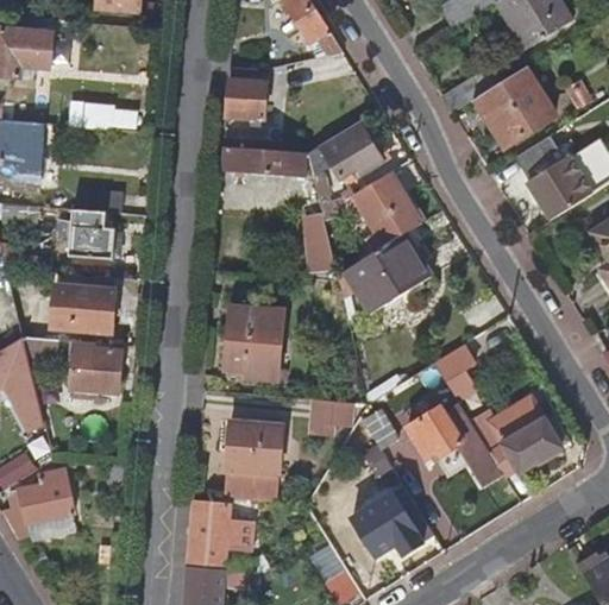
[(341,51),(308,0),(284,0),(308,43),(320,37),(328,55),(341,51)]
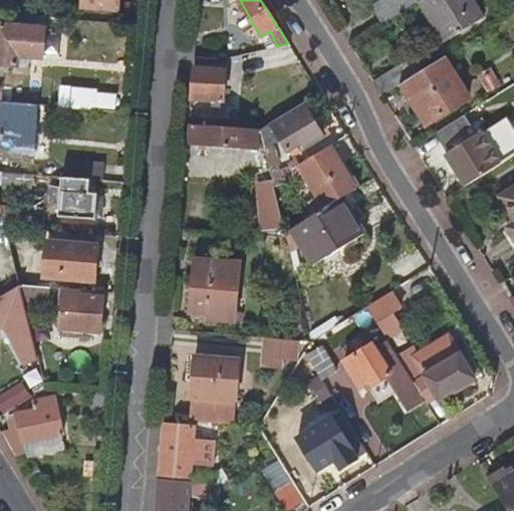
[(378,0),(369,6),(380,24),(416,3),(414,0),(378,0)]
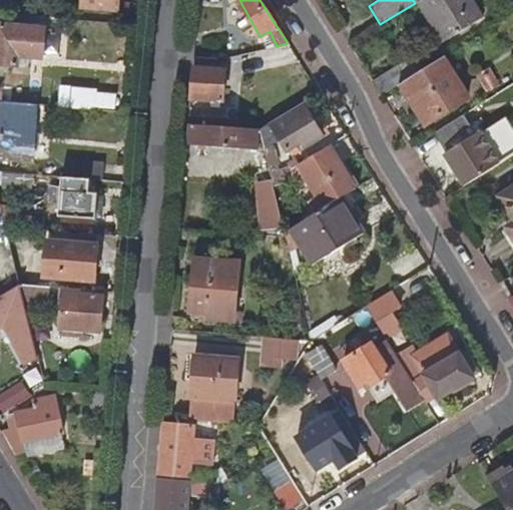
[(418,0),(443,40),(481,17),(470,0),(418,0)]
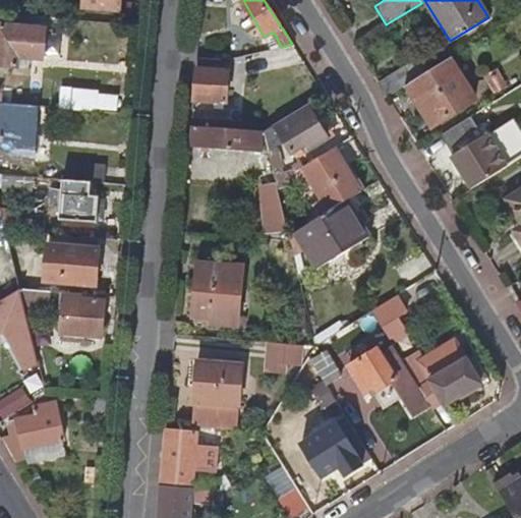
[(33,26),(33,19),(1,16),(0,29),(0,65),(18,66),(19,57),(43,58),(45,27),(33,26)]
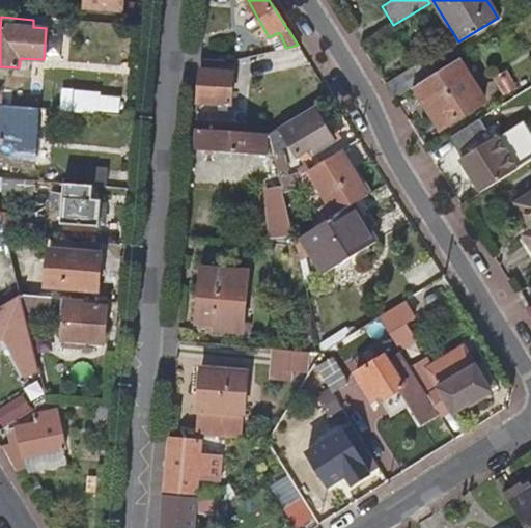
[(447,42),(436,49),(446,64),(455,58),(456,57),(447,42)]
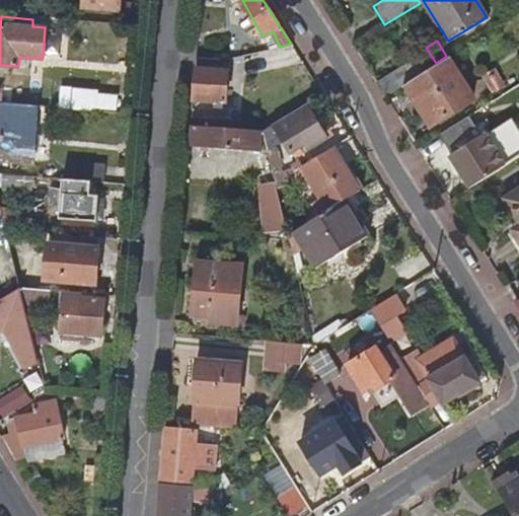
[(426,48),(374,79),(384,95),(408,80),(436,63),(426,48)]
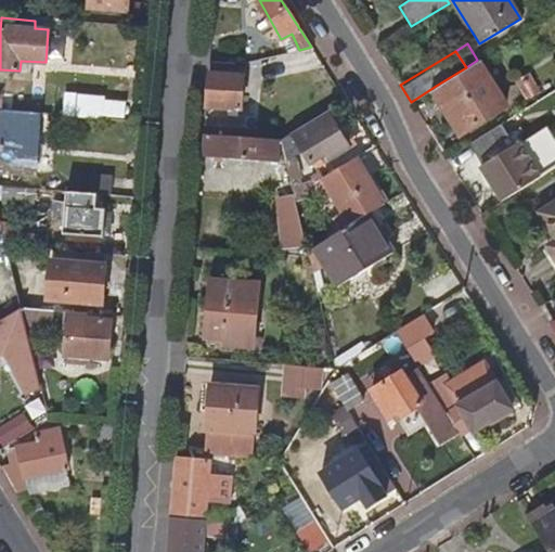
[(239,62),(208,61),(205,105),(235,107),(239,62)]
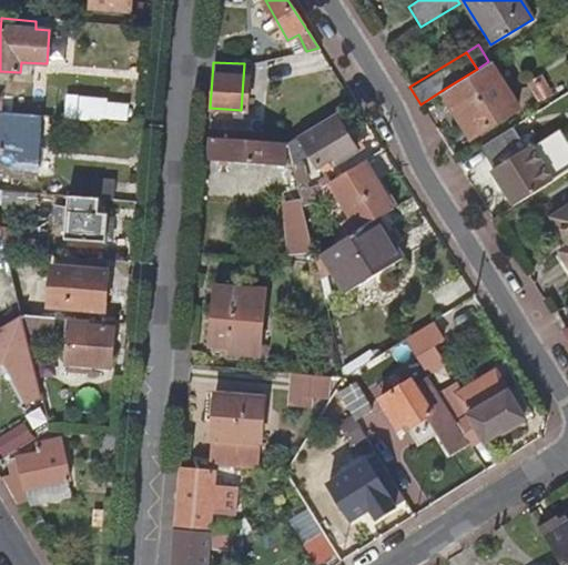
[(477,69),(446,88),(474,133),(515,108),(487,62),(477,69)]
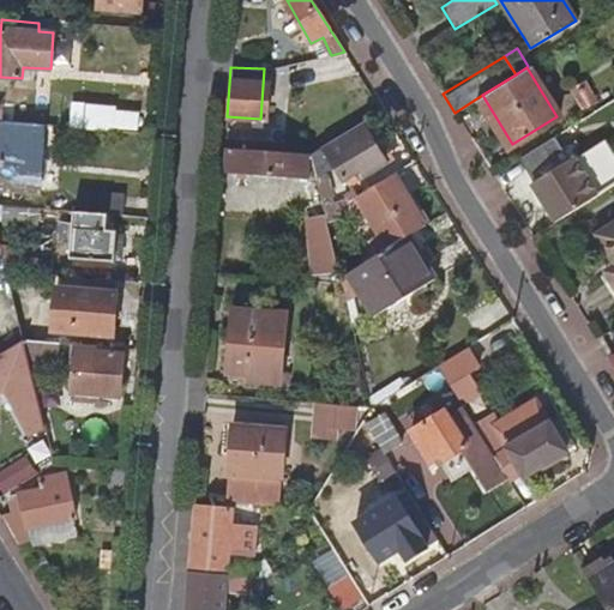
[(571,91),(584,110),(599,101),(585,82),(571,91)]
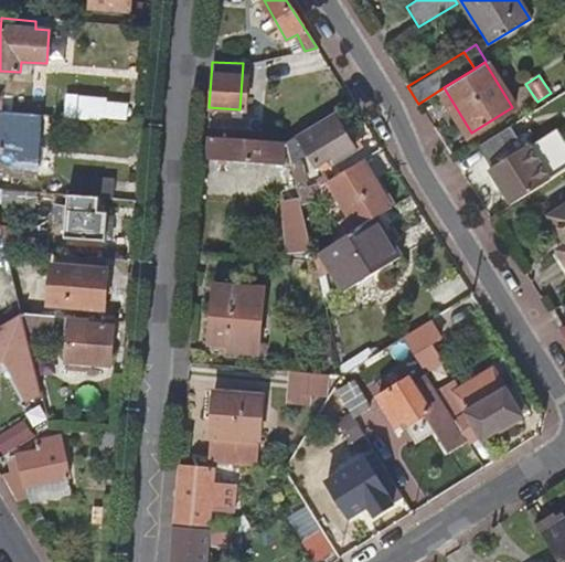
[(29,102),(44,103),(45,83),(30,82),(29,102)]
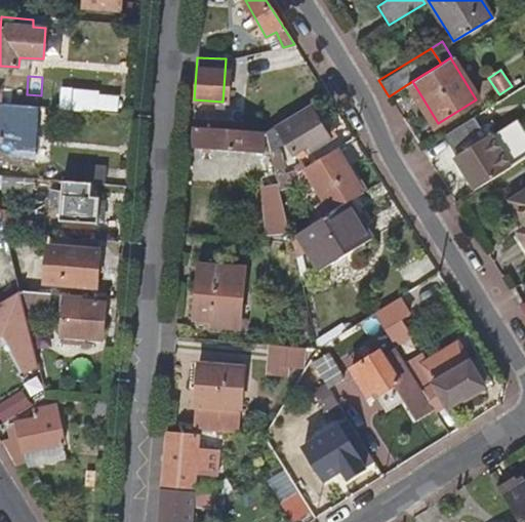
[(74,83),(72,108),(103,110),(104,85),(74,83)]
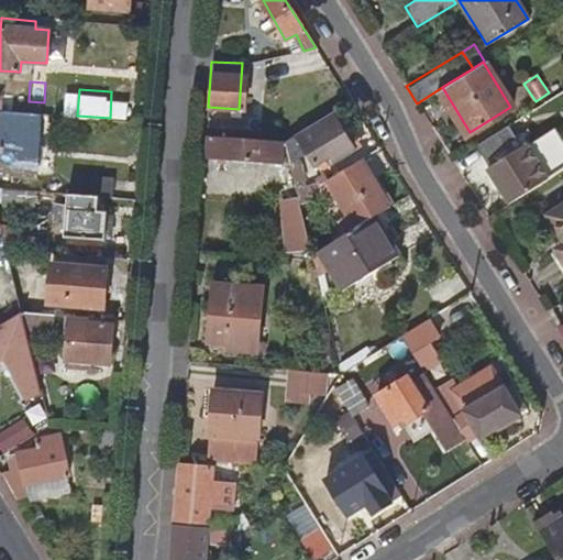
[(0,173),(36,176),(40,114),(0,110),(0,173)]
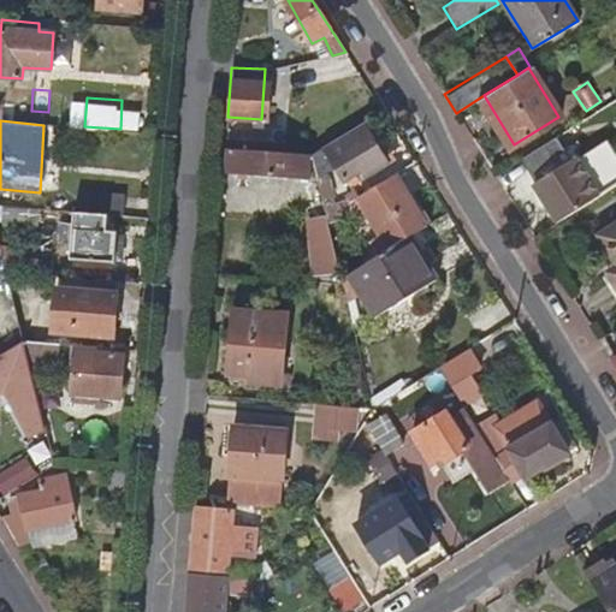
[(386,161),(362,123),(319,148),(338,180),(354,172),(357,178),(386,161)]
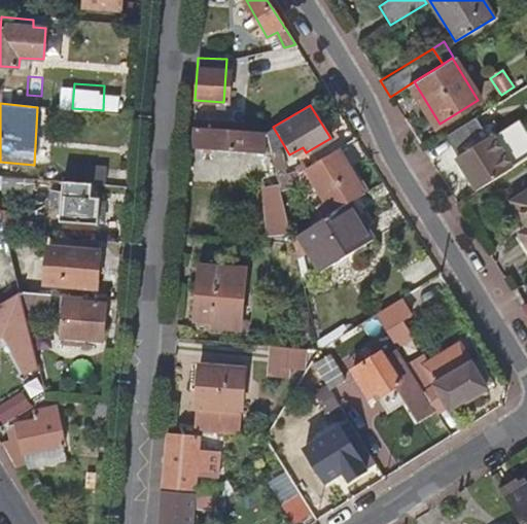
[(490,137),(476,115),(446,135),(459,156),(456,159),(475,189),(526,156),(526,135),(522,139),(510,146),(495,155),(485,141),(490,137)]
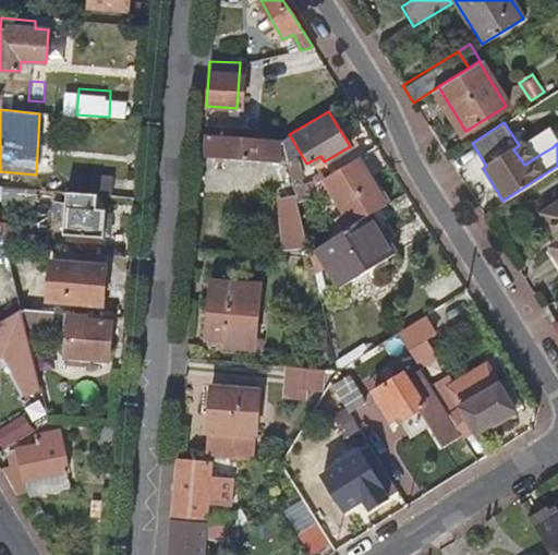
[(280,139),(204,133),(202,156),(286,161),(280,139)]
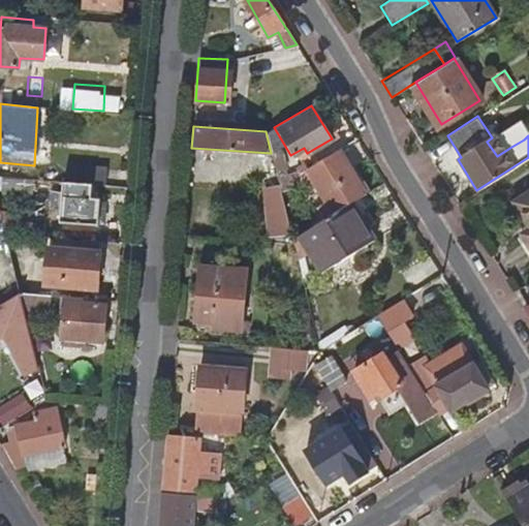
[(506,138),(511,147),(524,140),(518,131),(506,138)]
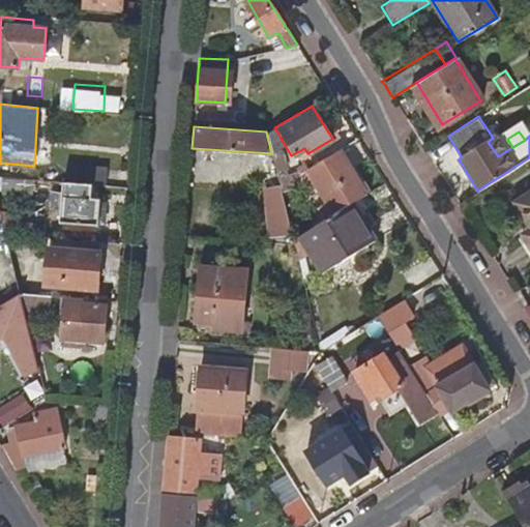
[(340,150),(307,170),(299,175),(303,181),(311,176),(333,214),(354,201),(366,194),(340,150)]
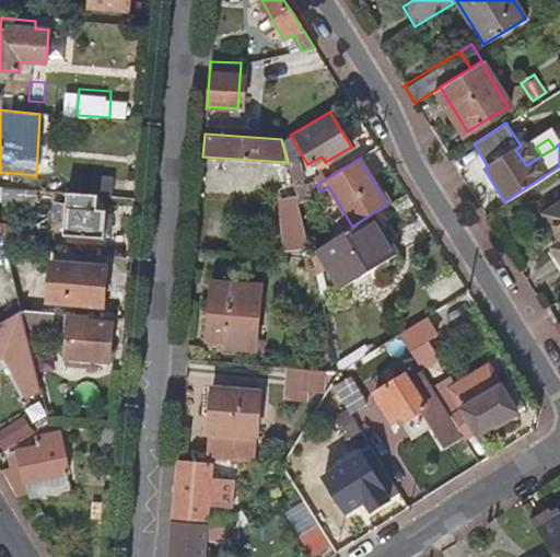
[(95,194),(112,195),(112,177),(69,173),(68,192),(95,194)]
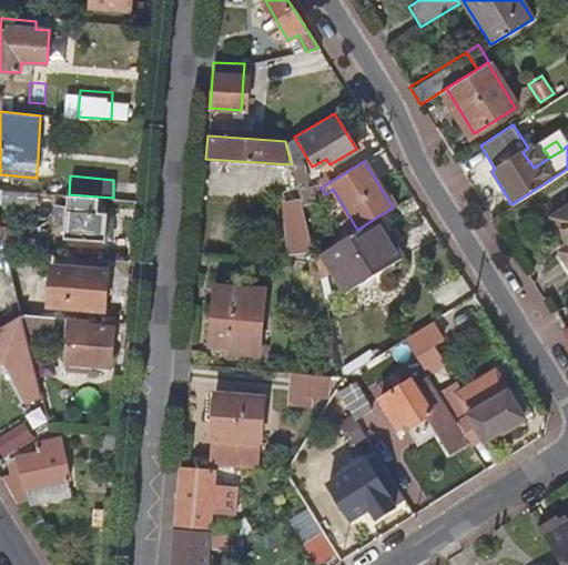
[(321,188),(298,193),(300,197),(301,202),(325,194),(321,188)]
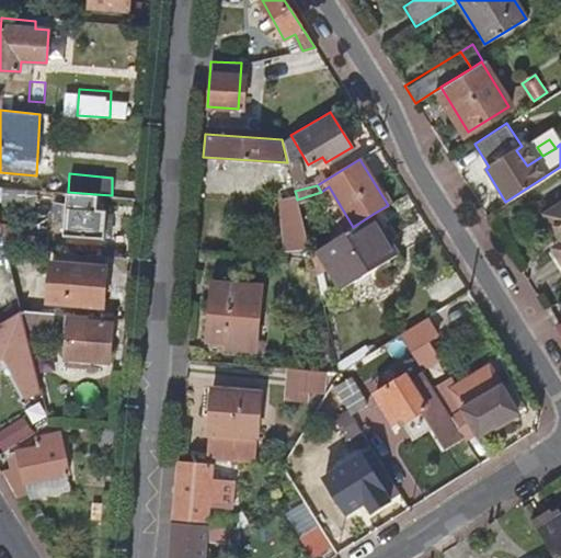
[(23,189),(0,186),(0,200),(22,202),(23,189)]
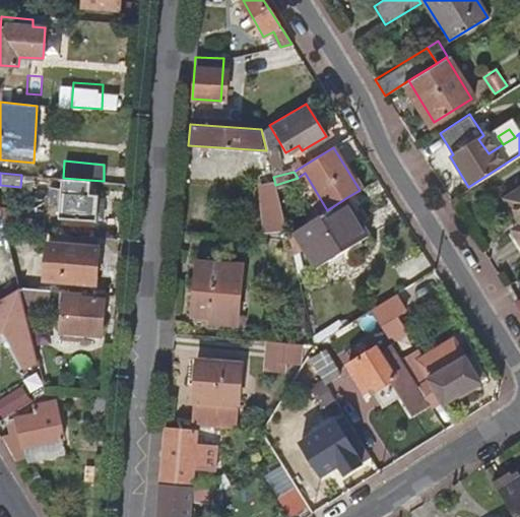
[(95,219),(96,195),(88,195),(88,180),(63,178),(60,178),(58,216),(95,219)]
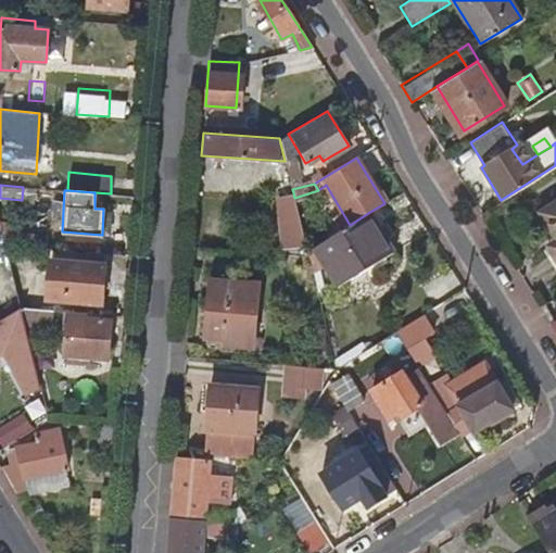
[(116,209),(117,195),(111,193),(95,192),(95,209),(103,209),(116,209)]
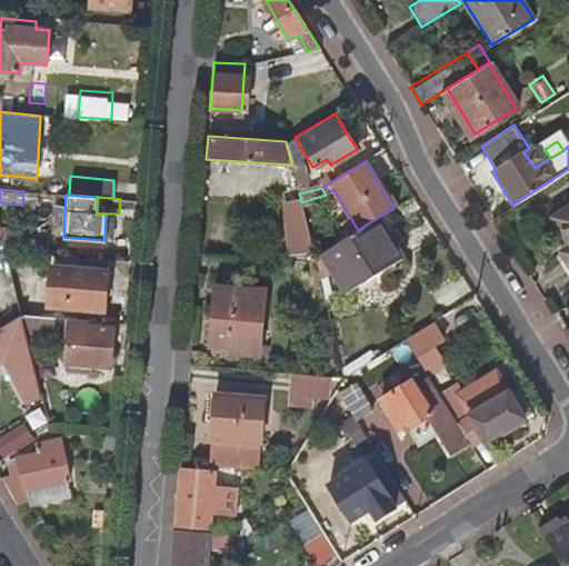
[(311,247),(303,215),(302,208),(301,202),(300,197),(286,198),(289,217),(285,218),(288,249),(290,249),(311,247)]
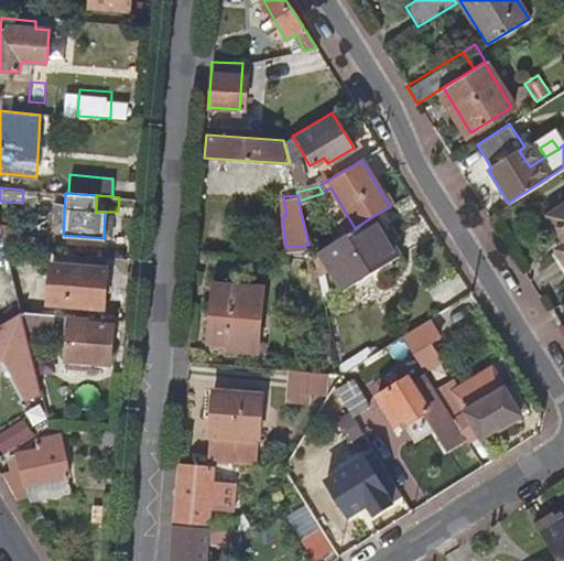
[(563,252),(560,256),(563,262),(563,204),(548,215),(563,240),(563,252)]
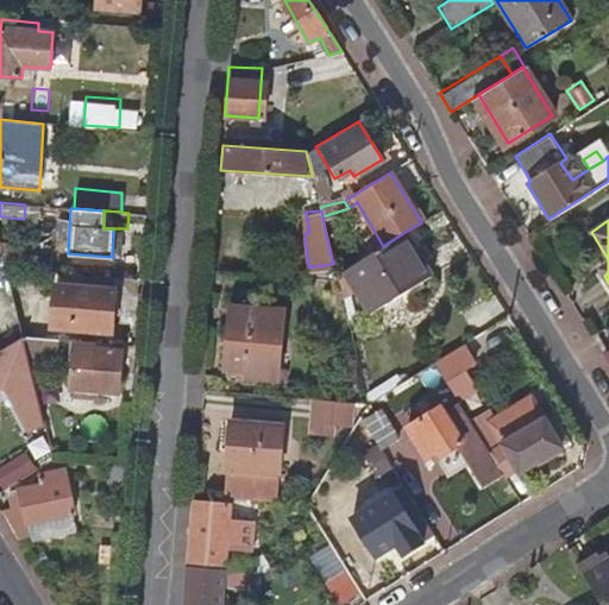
[(407,231),(383,246),(337,276),(337,277),(341,298),(358,288),(374,314),(434,276),(407,231)]
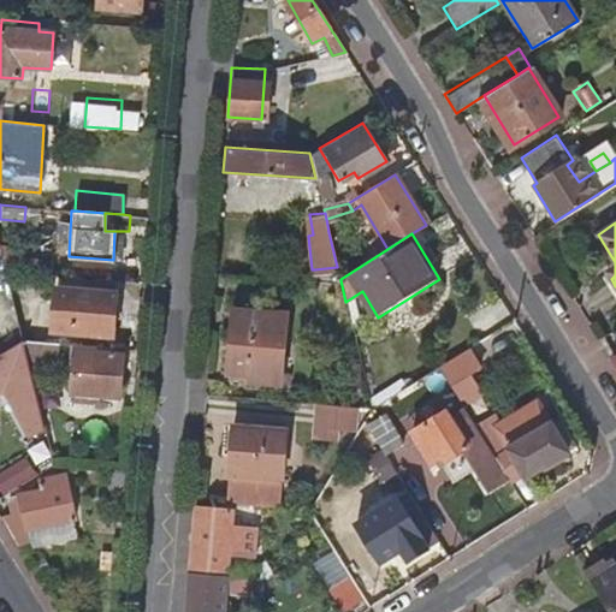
[(341,279),(337,267),(314,269),(313,279),(341,280),(341,279)]
